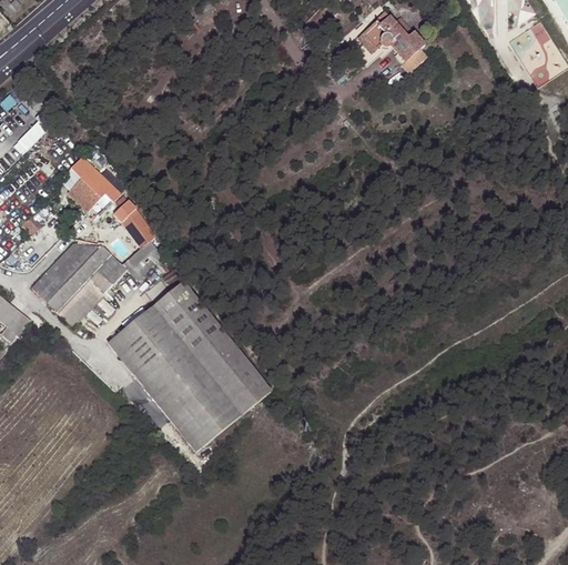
[(0,0),(0,1),(11,13),(22,3),(19,0),(13,0),(11,2),(9,0),(0,0)]
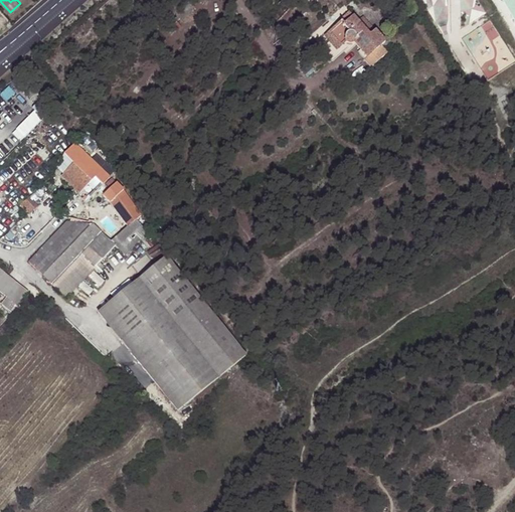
[(350,10),(341,19),(344,22),(354,14),(350,10)]
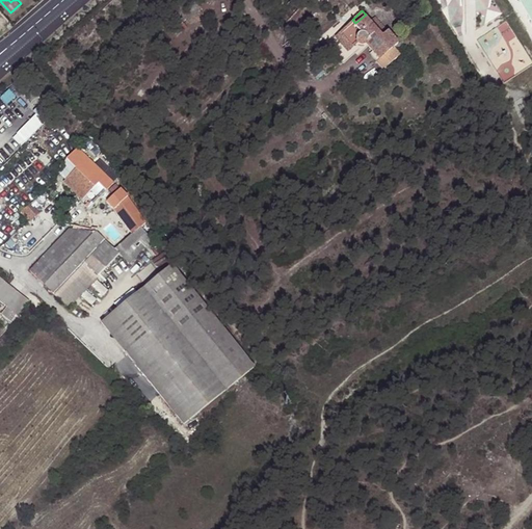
[(366,42),(369,45),(373,42),(390,30),(375,15),(370,19),(366,15),(355,23),(352,20),(335,33),(348,48),(356,41),(360,42),(362,42),(364,43),(366,42)]
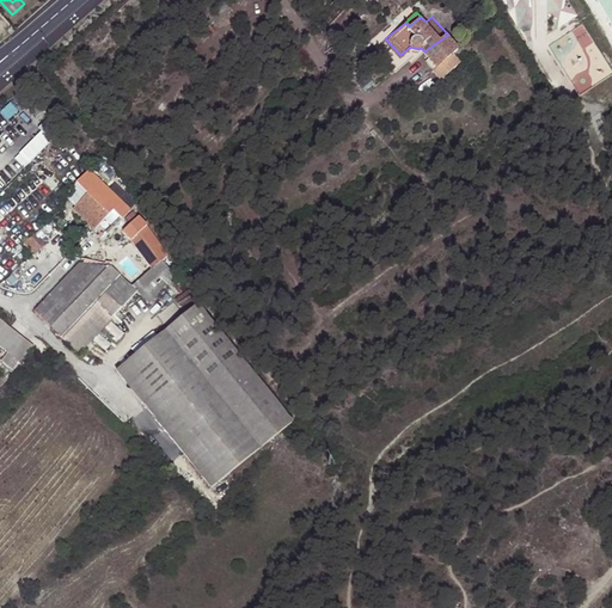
[(210,22),(203,29),(204,30),(206,31),(208,35),(216,28),(213,24),(210,22)]
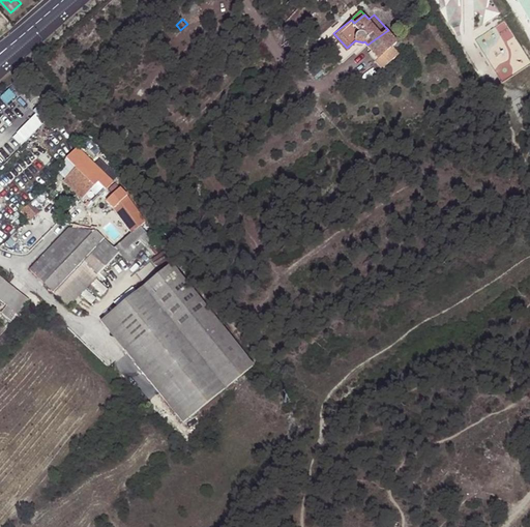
[(176,25),(173,22),(169,25),(175,30),(178,27),(177,26),(176,25)]
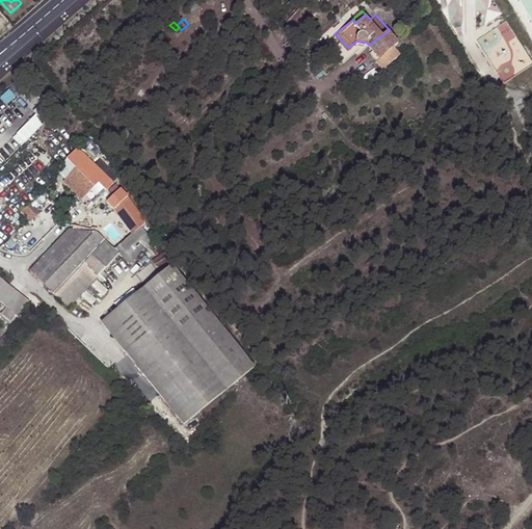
[(373,42),(369,45),(373,49),(370,51),(383,67),(400,53),(394,45),(398,41),(390,30),(373,42)]
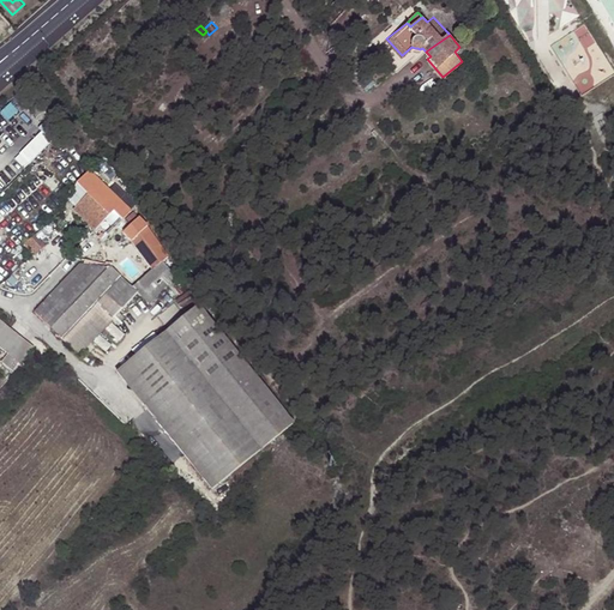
[(38,97),(29,107),(42,121),(52,112),(38,97)]
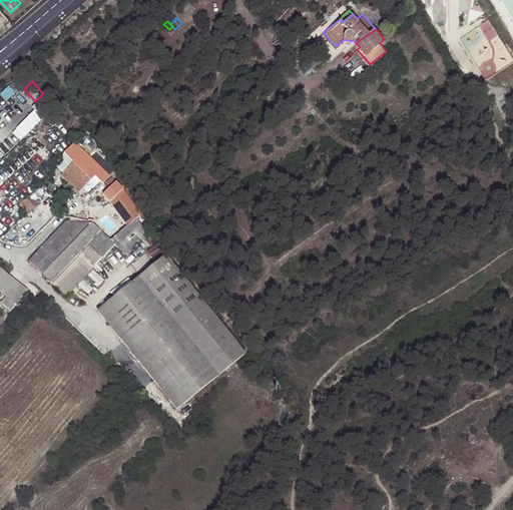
[(54,103),(43,93),(35,101),(46,112),(54,103)]
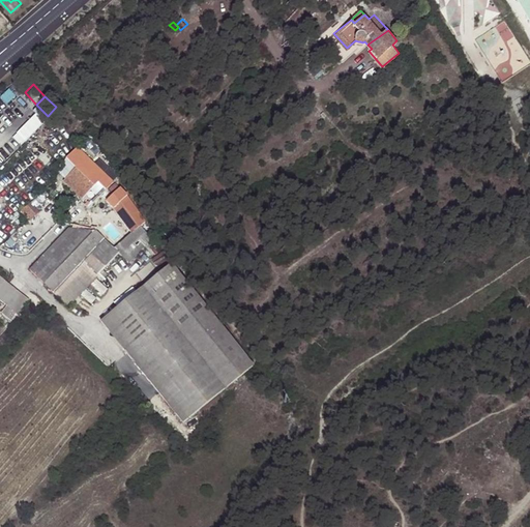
[(17,133),(25,142),(50,121),(41,111),(17,133)]
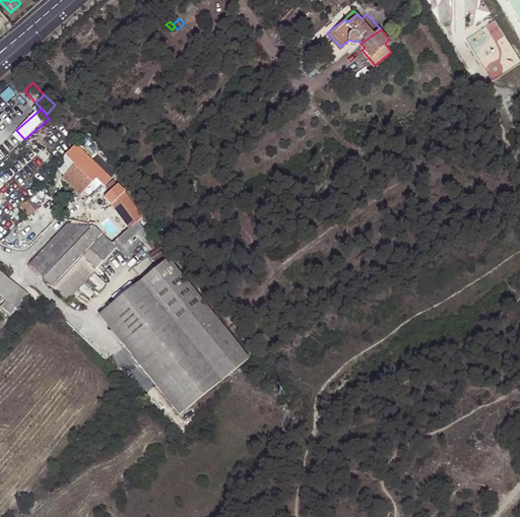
[(74,143),(65,152),(73,163),(62,175),(80,192),(95,176),(103,183),(110,177),(91,159),(74,143)]
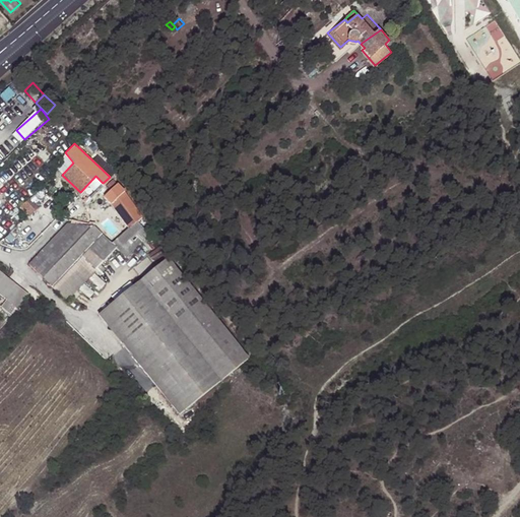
[(55,232),(27,261),(64,297),(68,296),(116,245),(126,254),(147,232),(137,219),(141,216),(124,192),(124,191),(120,184),(106,196),(111,201),(129,224),(112,241),(96,225),(94,224),(92,223),(91,223),(67,220),(55,232)]
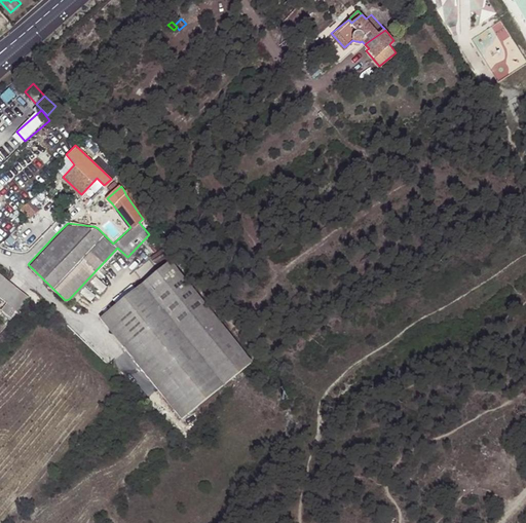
[(35,212),(28,203),(22,210),(29,218),(35,212)]
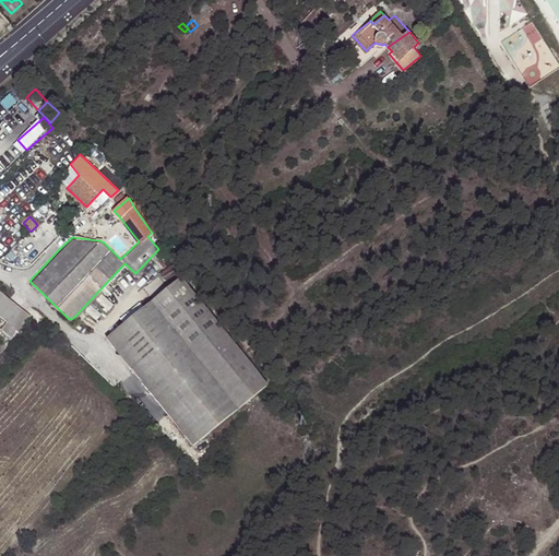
[(166,260),(161,265),(174,281),(179,276),(166,260)]
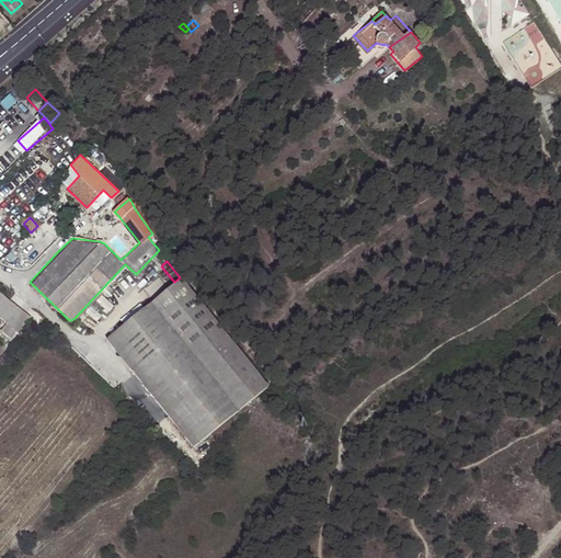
[(180,277),(174,282),(147,305),(106,338),(124,360),(158,400),(193,445),(221,422),(267,384),(245,356),(216,320),(181,277),(180,277)]
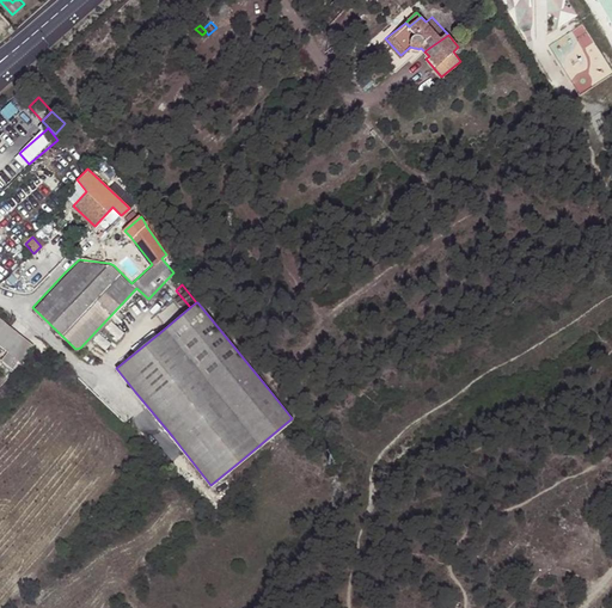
[(19,360),(32,343),(0,315),(0,343),(4,345),(19,360)]
